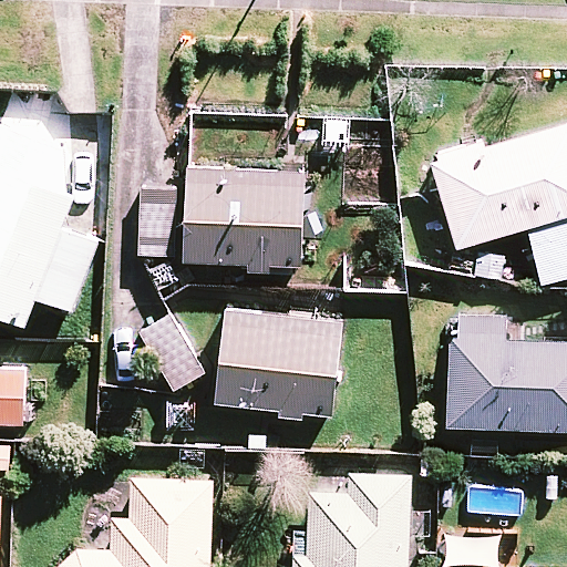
[(86,160),(0,126),(0,321),(21,330),(32,301),(69,315),(96,244),(60,229),(86,160)]
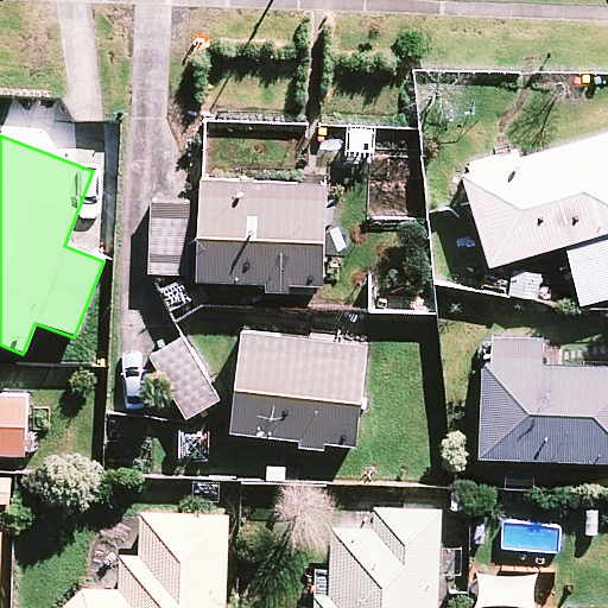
[(468,176),(460,178),(487,271),(562,249),(607,235),(607,135),(518,162),(514,153),(466,168),(468,176)]
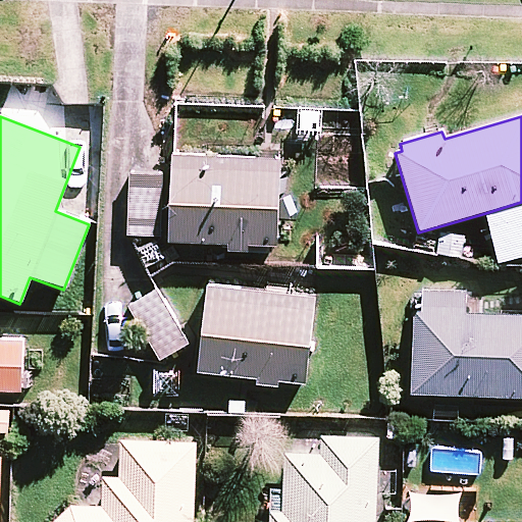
[(169,157),(166,245),(224,247),(224,253),(247,254),(247,248),(275,249),(278,161),(173,157),(169,157)]
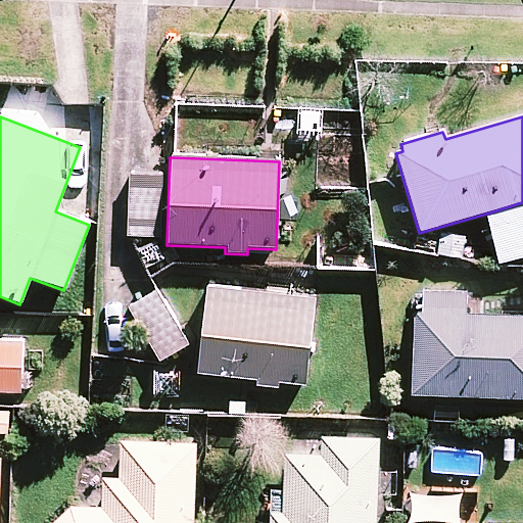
[(159,240),(162,177),(128,176),(126,238),(131,238),(159,240)]
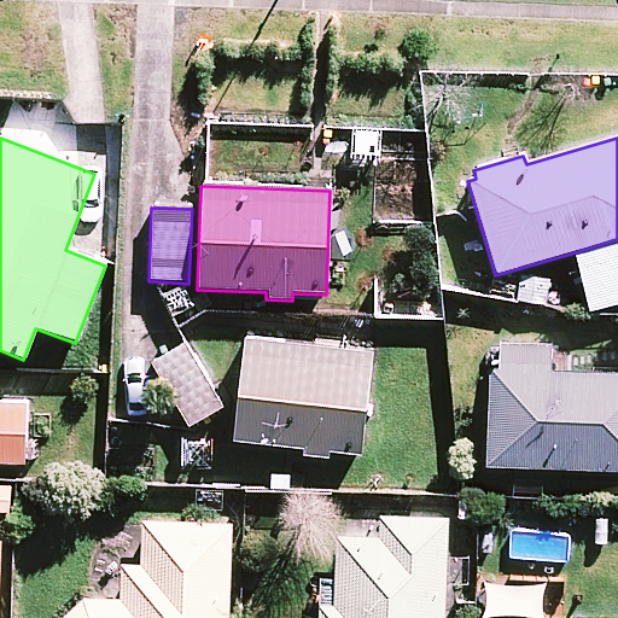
[(588,312),(617,302),(617,239),(571,254),(588,312)]
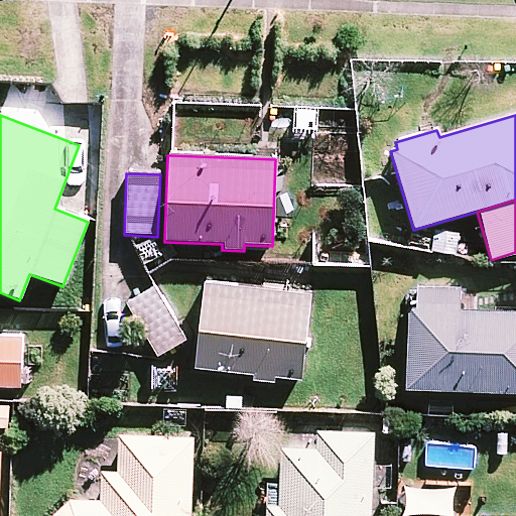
[(300,381),(309,297),(204,286),(195,370),(251,376),(250,382),(273,384),(274,378),(300,381)]
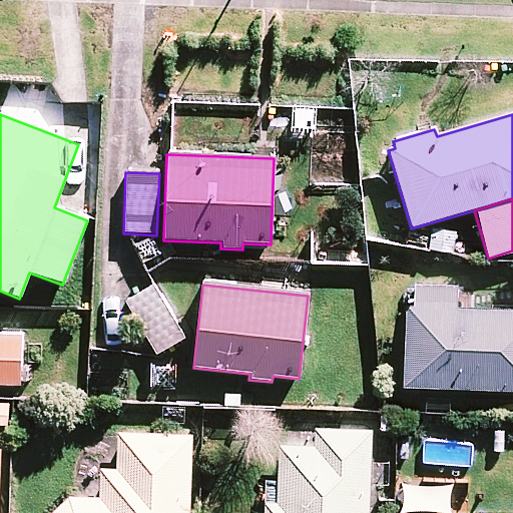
[(153,356),(182,340),(153,286),(124,302),(153,356)]
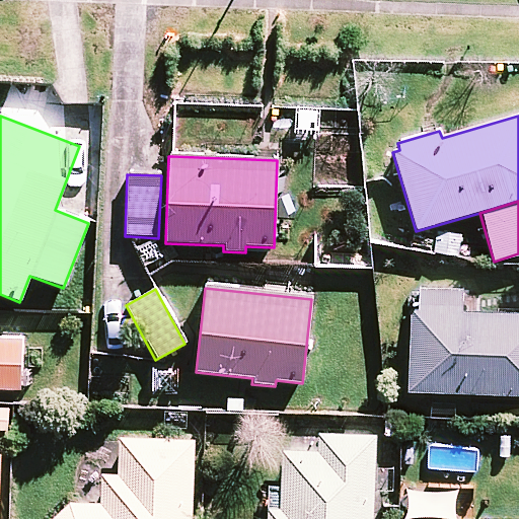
[(408,394),(518,398),(518,316),(463,315),(463,293),(418,291),(417,313),(411,312),(408,394)]
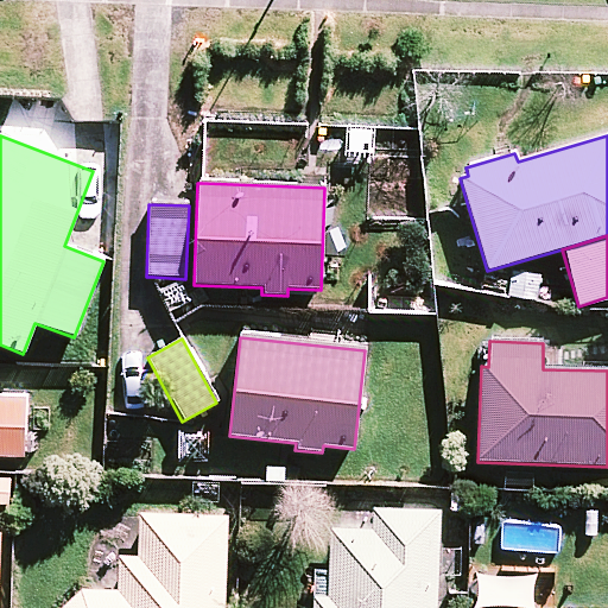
[(0,456),(24,457),(25,400),(0,399),(0,456)]
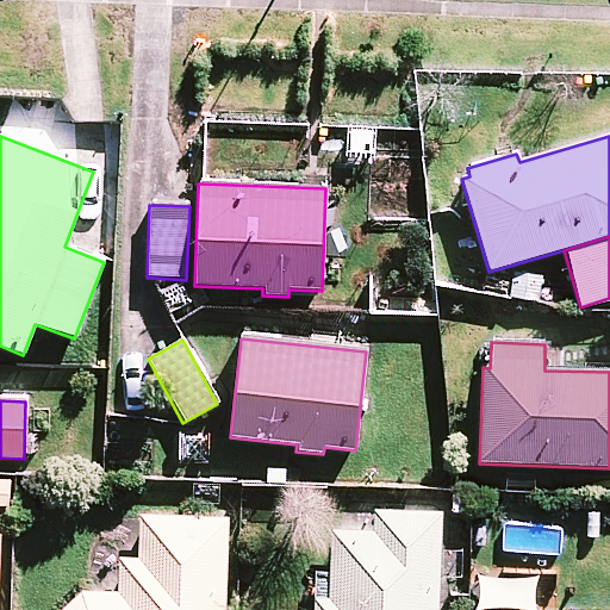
[(0,509),(11,509),(11,481),(0,480),(0,509)]
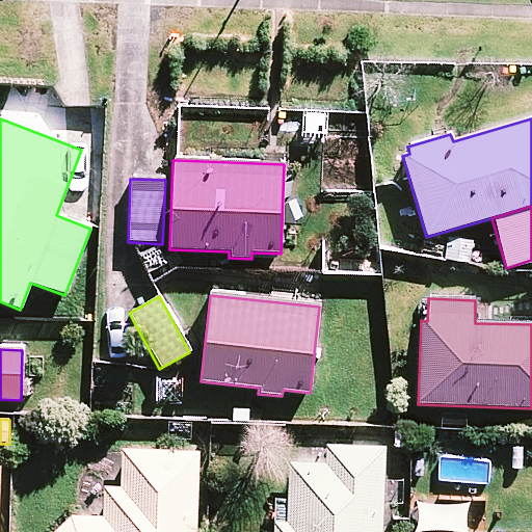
[(381,531),(384,448),(325,447),(325,466),(287,464),(285,523),(272,522),(271,531),(381,531)]
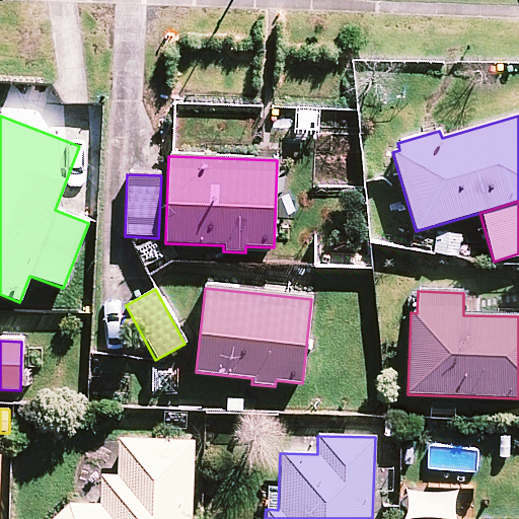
[(192,518),(195,443),(118,440),(117,476),(101,476),(100,505),(70,504),(53,518),(192,518)]
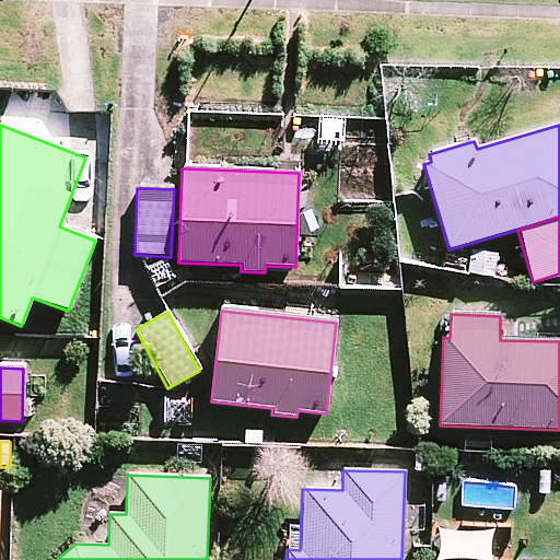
All buildings are outlined.
